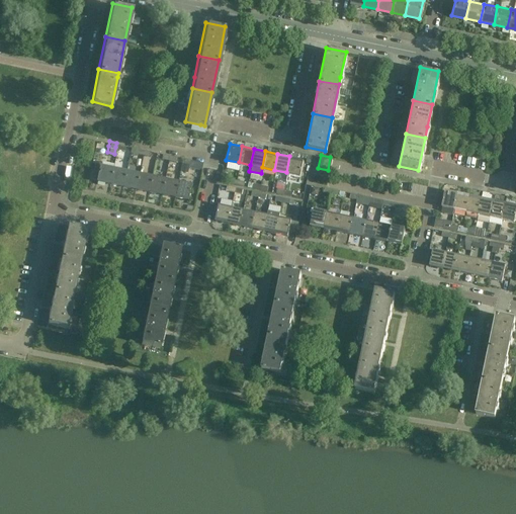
[(289,156),(286,172),(298,175),(302,159),(289,156)]
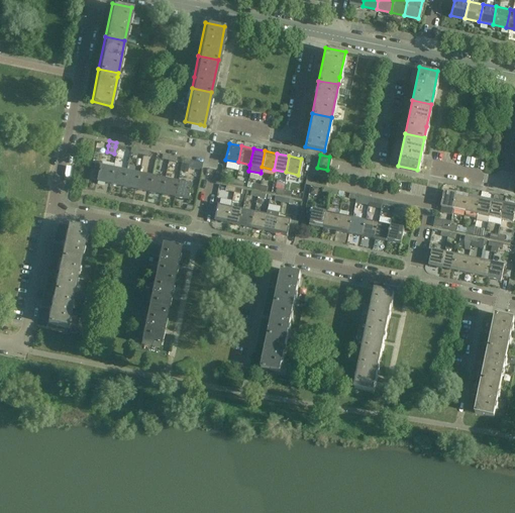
[(108,181),(111,166),(98,163),(95,179),(108,181)]
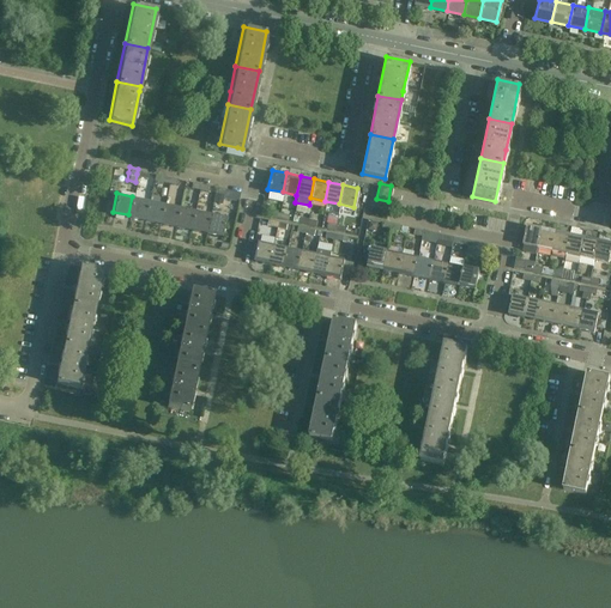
[(128,214),(144,218),(147,199),(132,196),(128,214)]
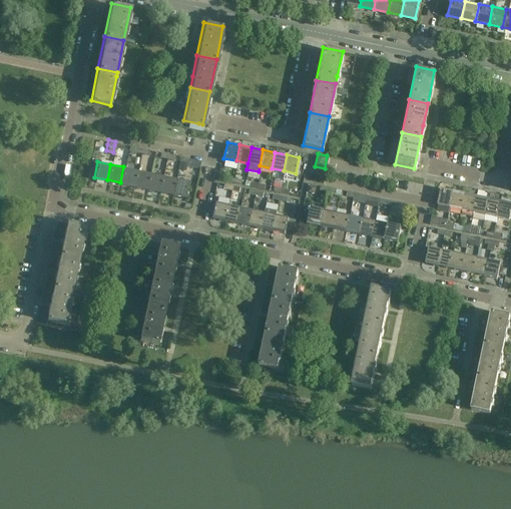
[(120,182),(132,185),(136,169),(123,166),(120,182)]
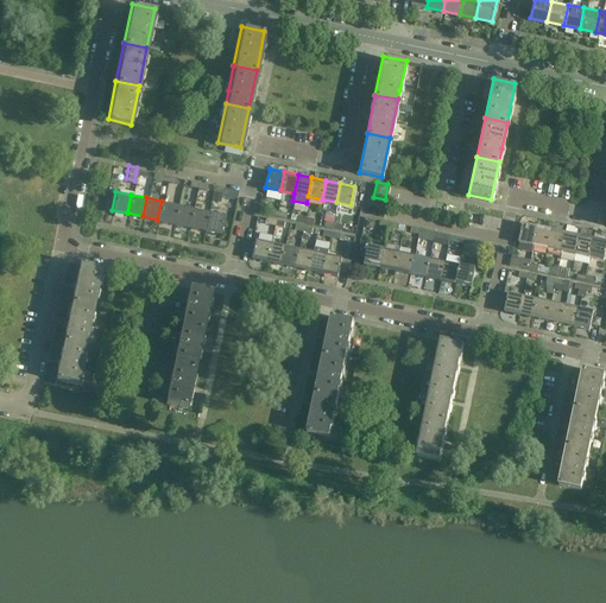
[(157,220),(172,222),(177,204),(162,201),(157,220)]
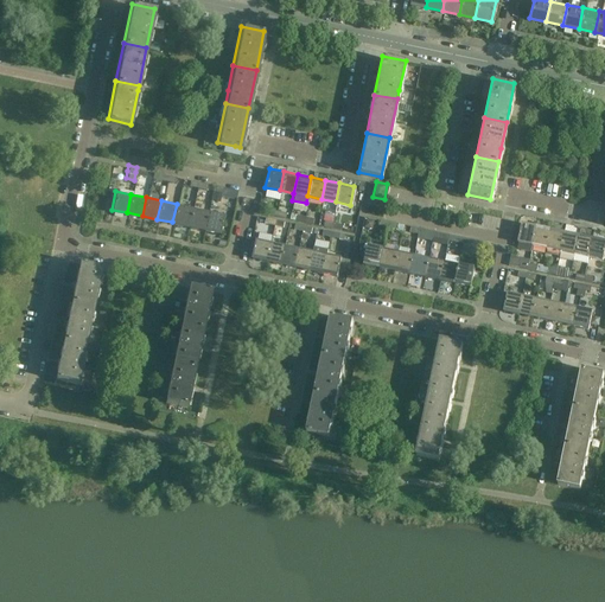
[(172,222),(188,225),(191,206),(177,204),(172,222)]
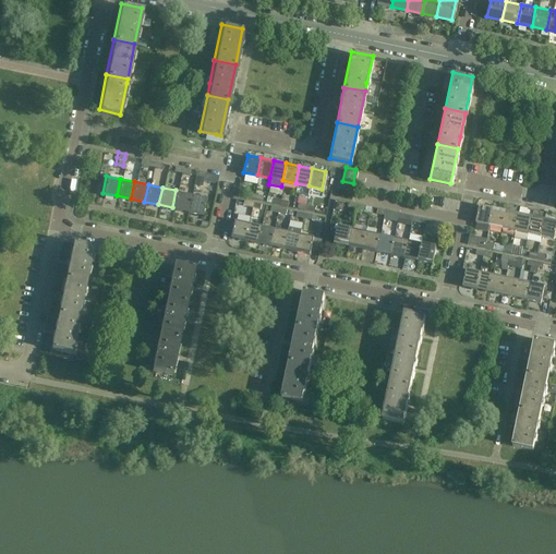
[(172,207),(186,211),(190,193),(176,190),(172,207)]
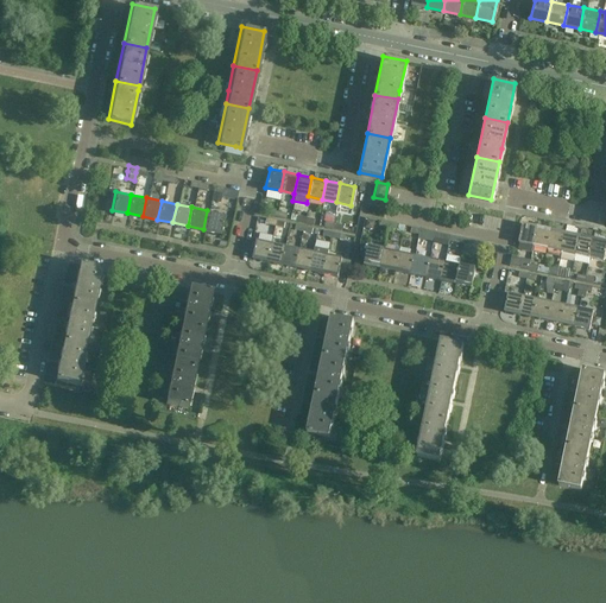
[(207,210),(203,229),(219,232),(222,214),(207,210)]
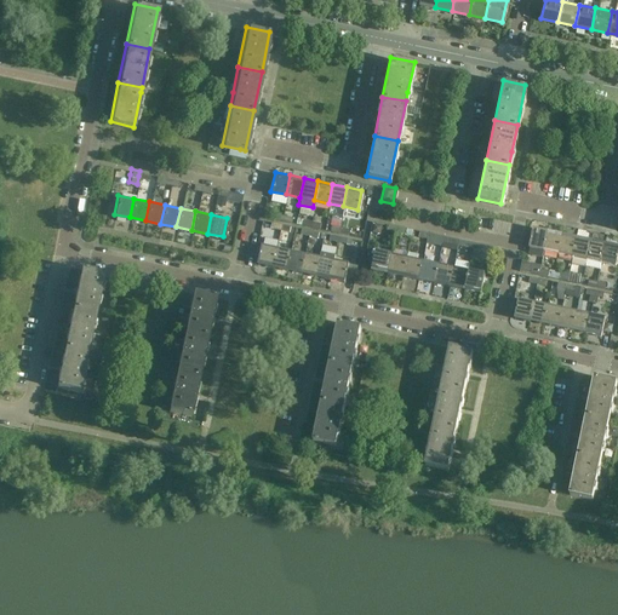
[(411,228),(395,224),(394,230),(402,231),(402,233),(410,234),(411,228)]
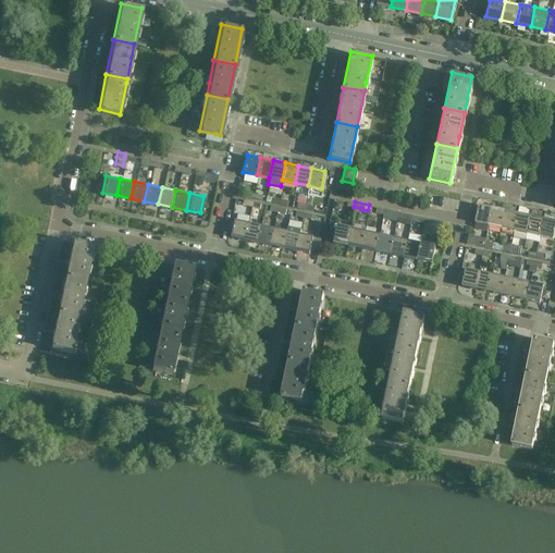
[(486,223),(490,206),(477,203),(473,220),(486,223)]
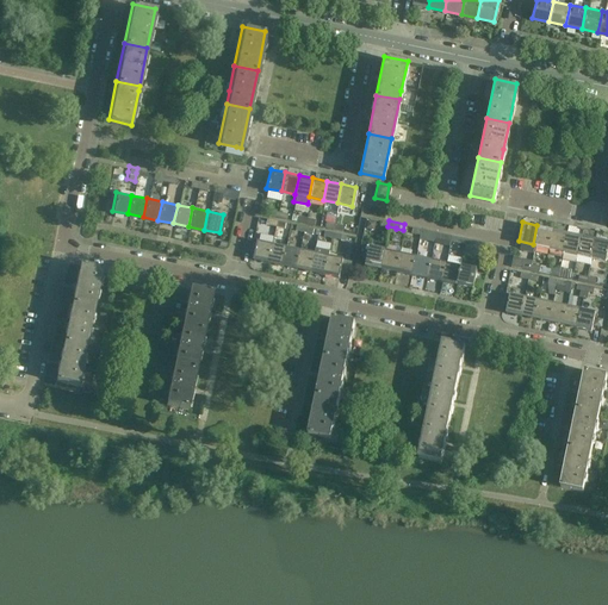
[(551,228),(537,225),(533,244),(547,247),(551,228)]
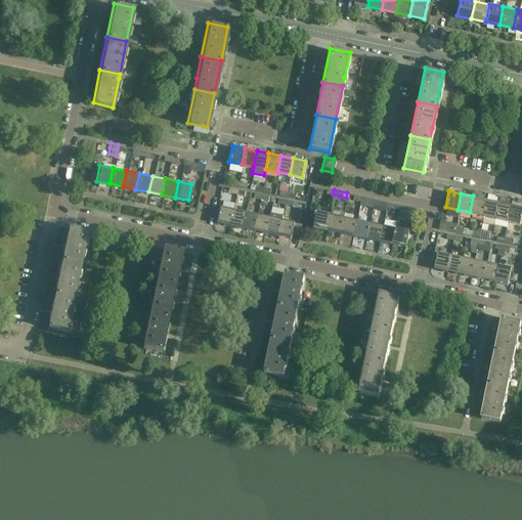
[(473,196),(470,212),(481,215),(485,199),(473,196)]
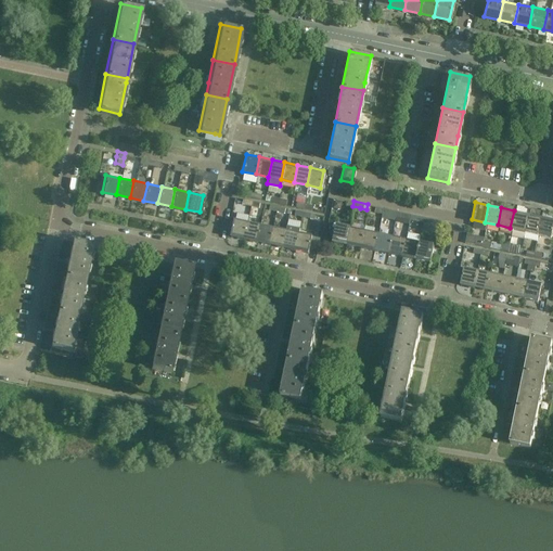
[(510,228),(523,230),(526,213),(514,210),(510,228)]
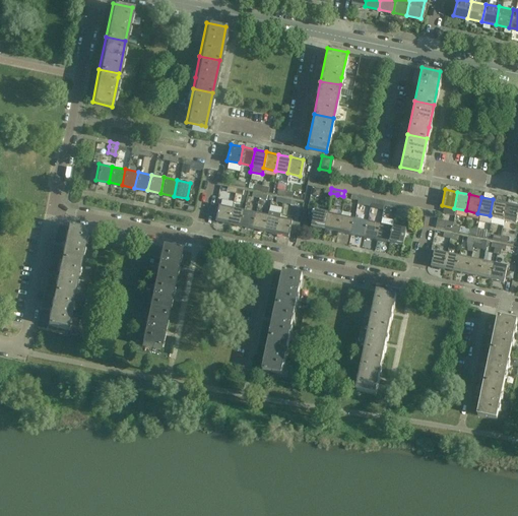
[(490,215),(502,218),(505,202),(493,199),(490,215)]
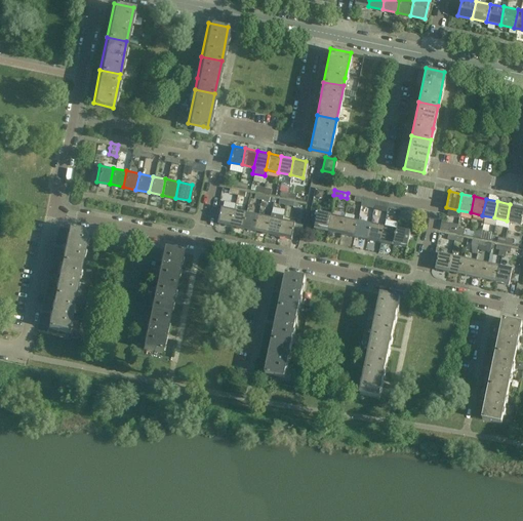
[(400,203),(399,208),(399,210),(415,213),(416,206),(400,203)]
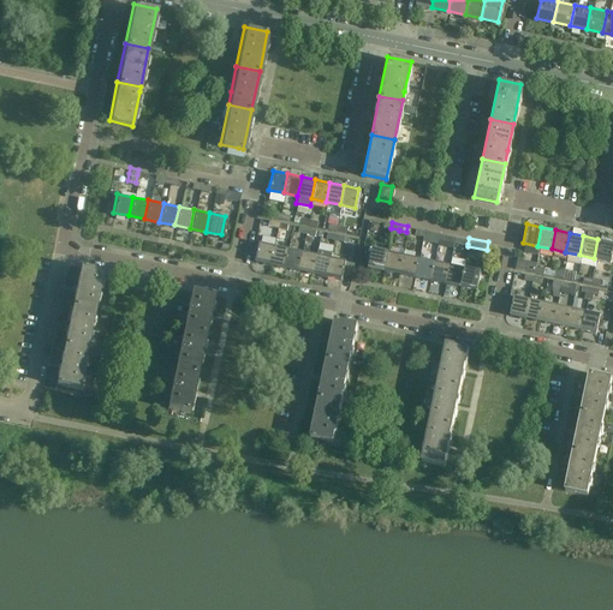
[(597,239),(594,258),(608,261),(612,243),(597,239)]
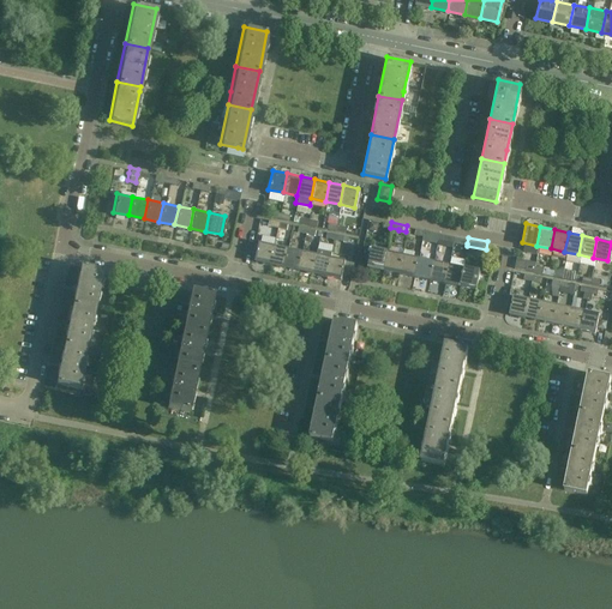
[(269,261),(273,243),(258,240),(253,259),(269,261)]
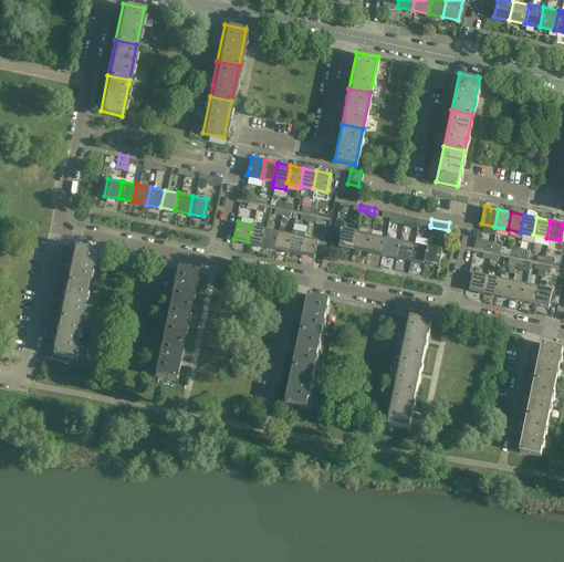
[(264,227),(251,225),(248,241),(261,245),(264,227)]
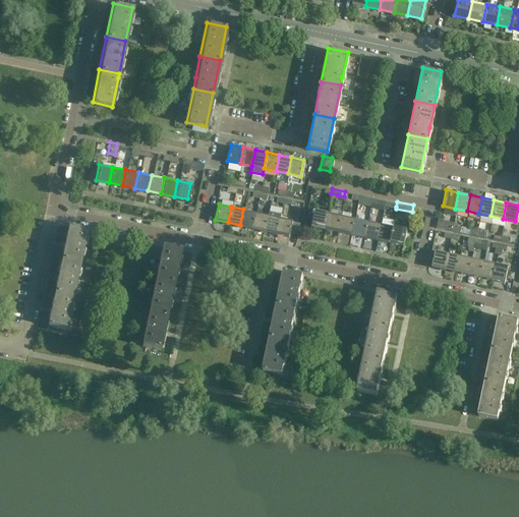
[(240,225),(251,227),(255,212),(243,209),(240,225)]
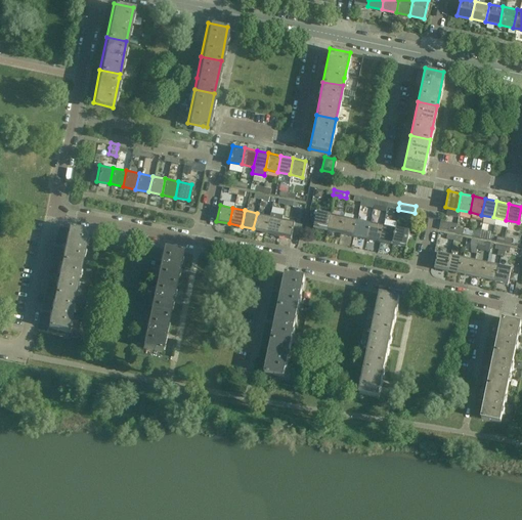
[(277,233),(280,218),(281,213),(269,210),(268,215),(265,231),(277,233)]
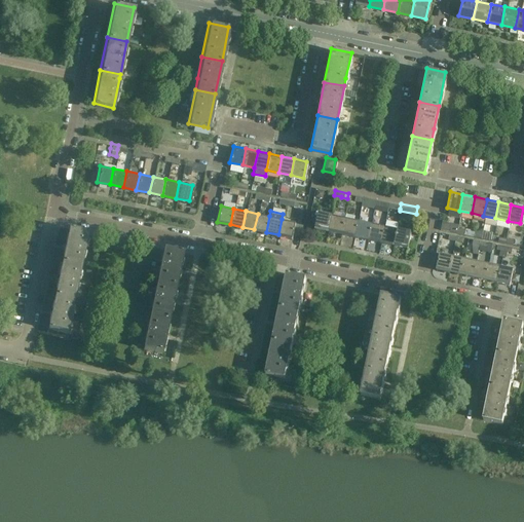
[(327,229),(330,213),(316,211),(313,226),(327,229)]
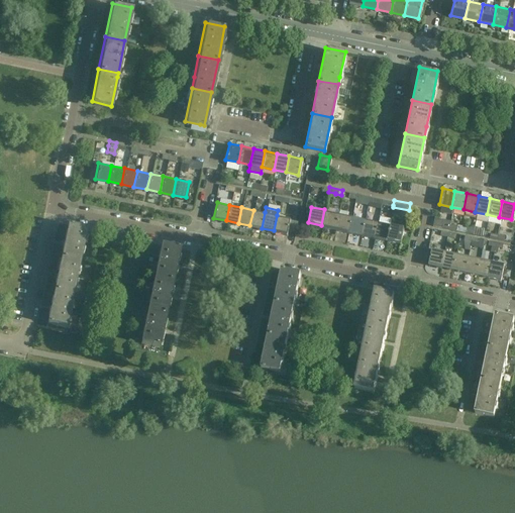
[(339,207),(338,212),(334,228),(347,231),(350,215),(345,214),(346,209),(339,207)]
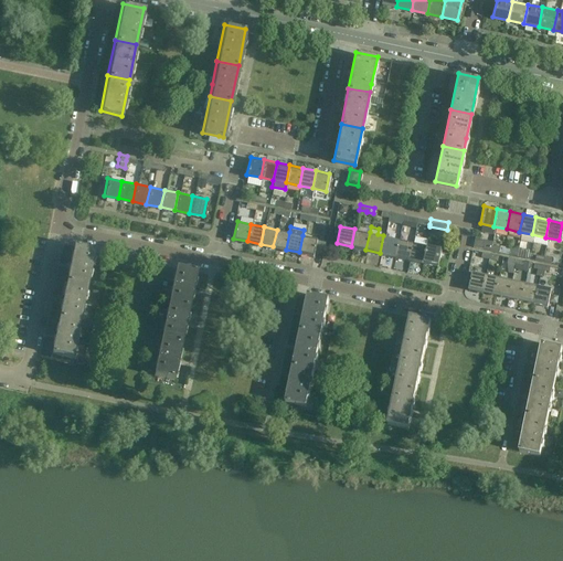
[(351,246),(365,250),(370,232),(354,229),(351,246)]
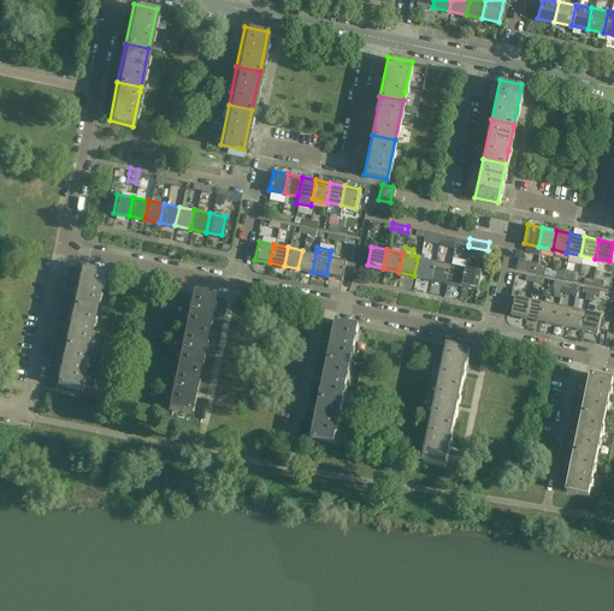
[(316,253),(302,250),(297,268),(312,272),(316,253)]
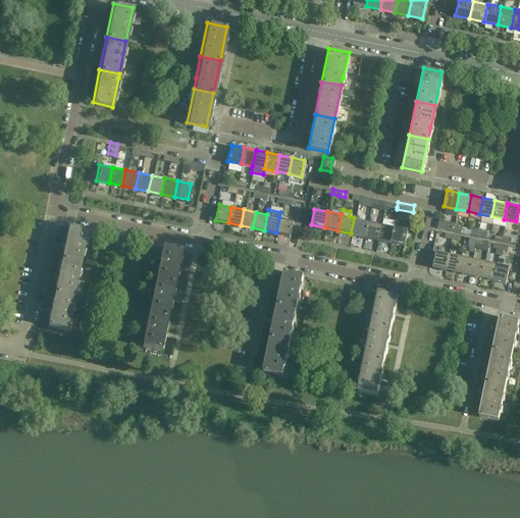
[(279,217),(276,232),(289,236),(292,219),(279,217)]
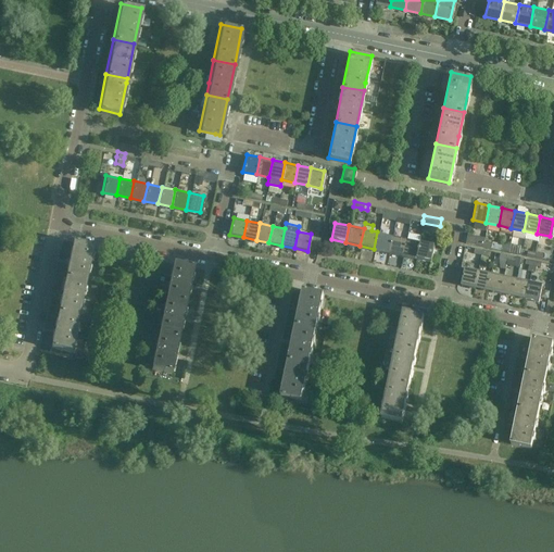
[(391,235),(377,231),(374,249),(388,251),(391,235)]
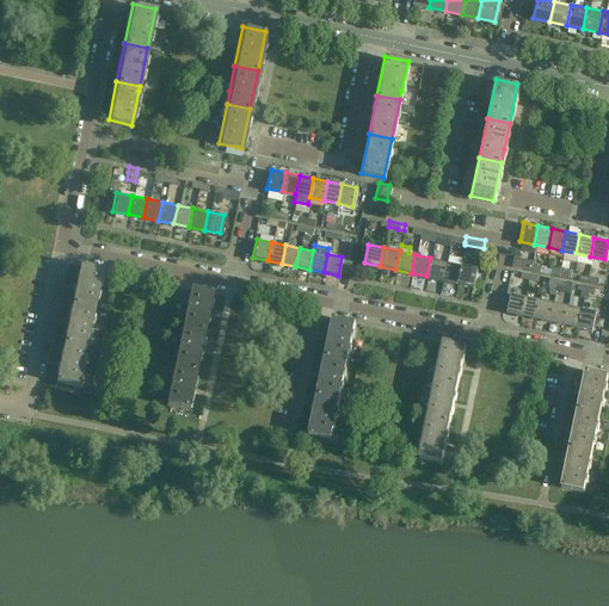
[(446,260),(430,258),(426,276),(441,279),(446,260)]
